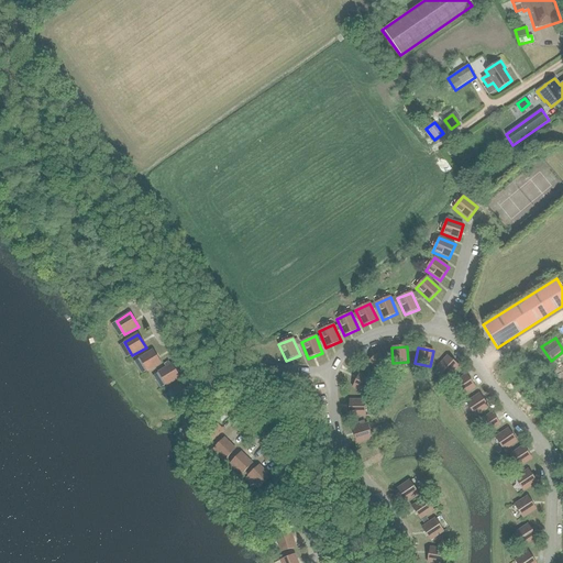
[(140,359),(147,372),(161,364),(153,350),(140,359)]
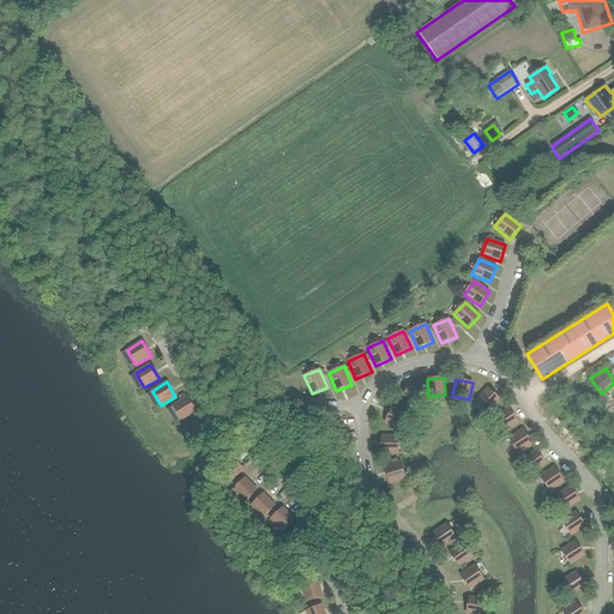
[(411,409),(425,398),(414,385),(401,397),(411,409)]
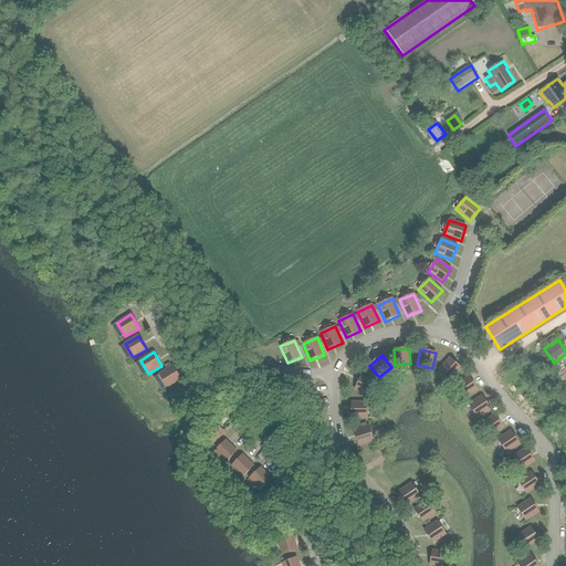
[(461,368),(450,358),(439,370),(451,380),(461,368)]
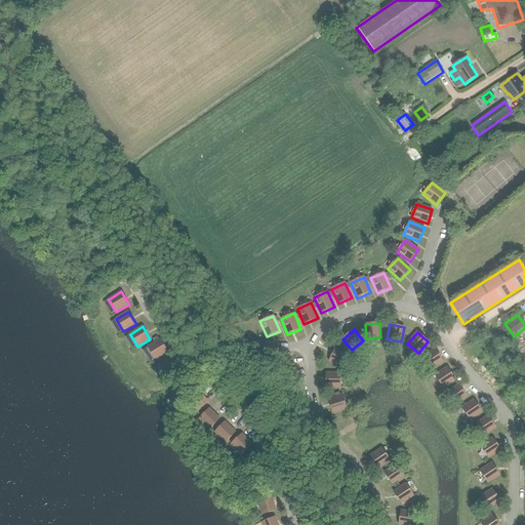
[(148,348),(155,360),(167,352),(160,339),(148,348)]
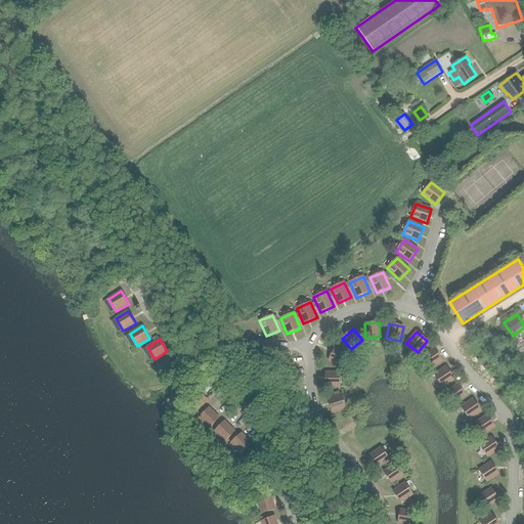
[(342,367),(348,354),(335,348),(329,361),(342,367)]
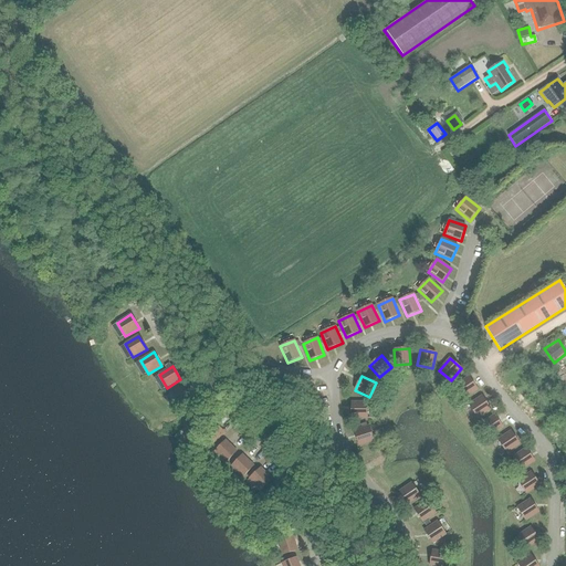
[(456,386),(464,399),(478,390),(469,377),(456,386)]
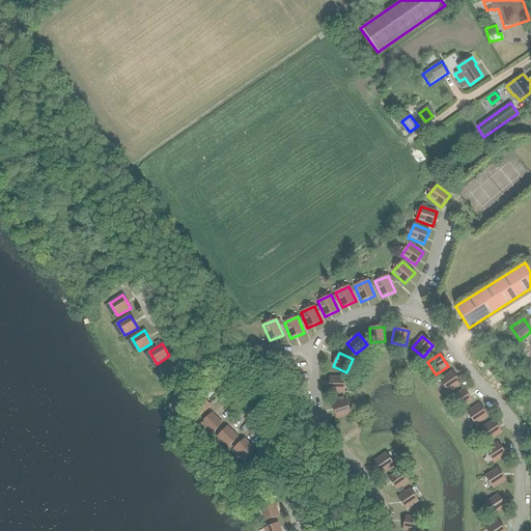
[(160,369),(168,382),(180,374),(172,361),(160,369)]
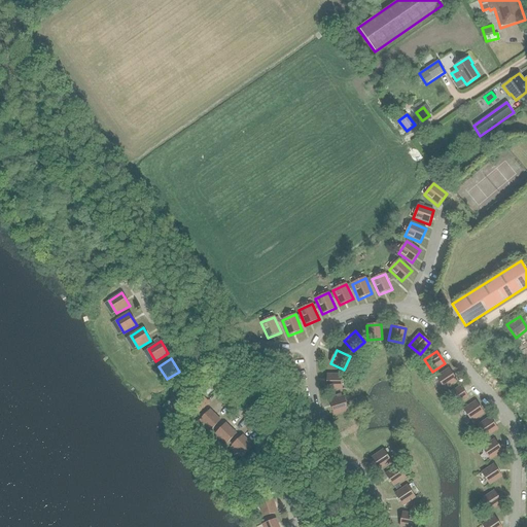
[(436,377),(445,389),(457,381),(449,369),(436,377)]
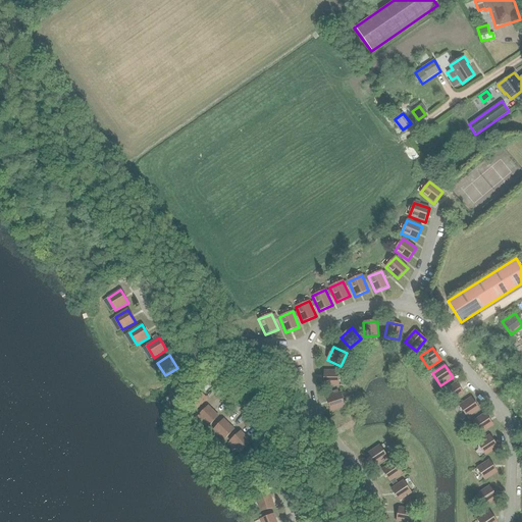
[(338,385),(338,371),(324,371),(324,385),(338,385)]
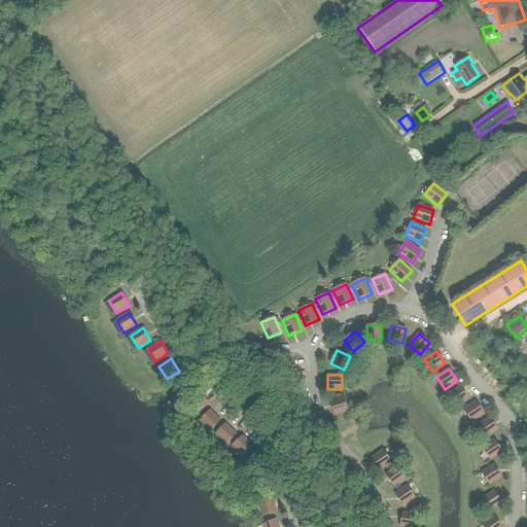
[(468,398),(460,386),(448,394),(456,407),(468,398)]
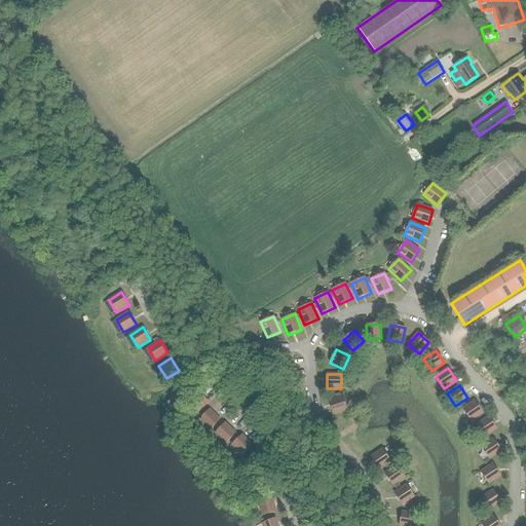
[(188,402),(198,413),(209,403),(198,391),(188,402)]
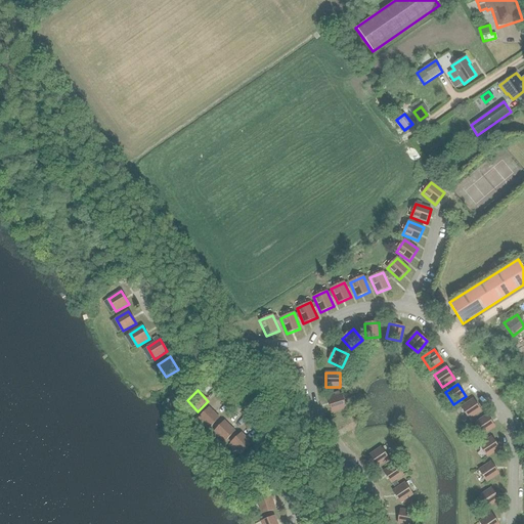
[(346,408),(342,394),(328,399),(333,412),(346,408)]
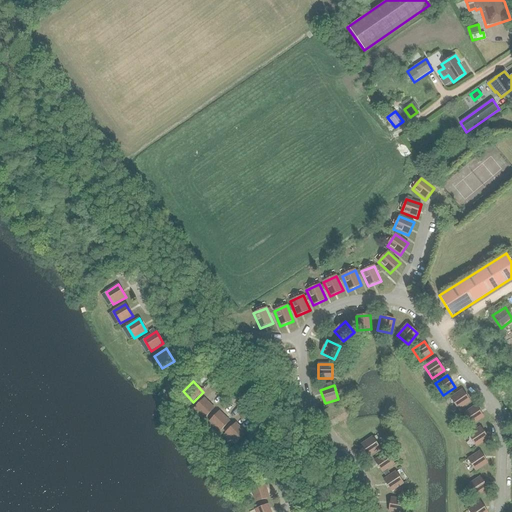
[(450,398),(458,410),(470,402),(462,390),(450,398)]
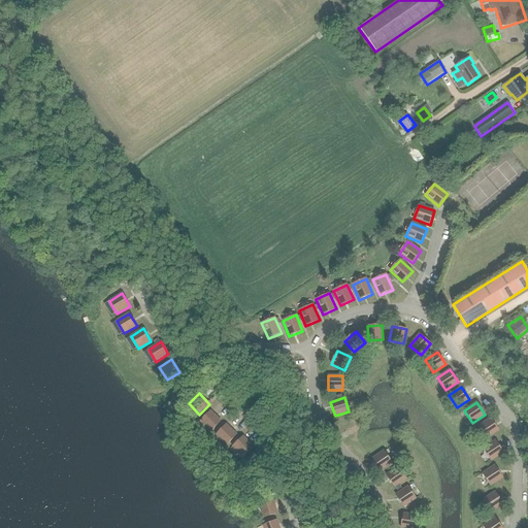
[(200,422),(210,432),(221,421),(210,410),(200,422)]
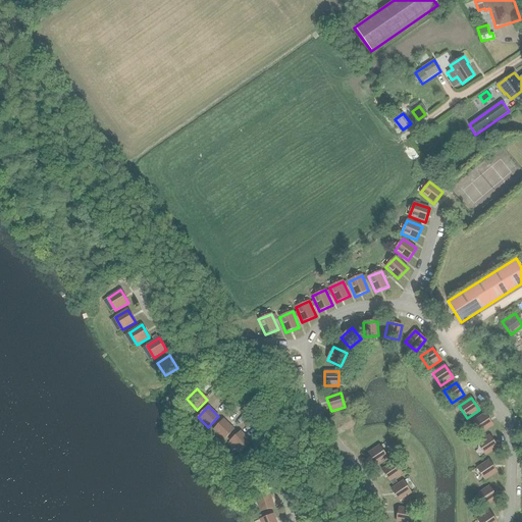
[(473,421),(481,433),(493,425),(485,413),(473,421)]
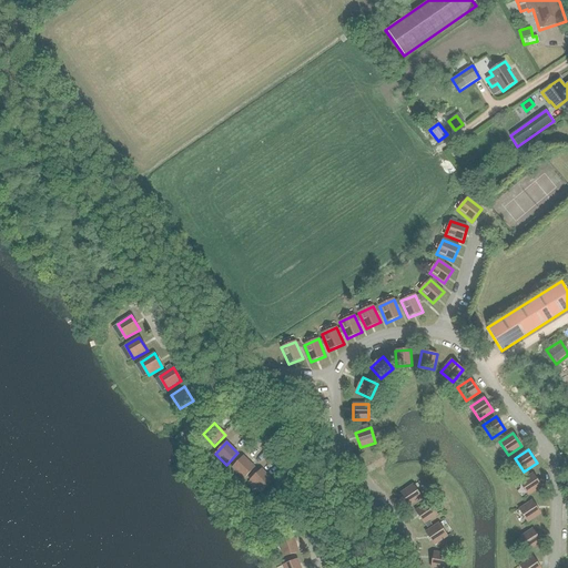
[(232,468),(244,479),(255,468),(243,457),(232,468)]
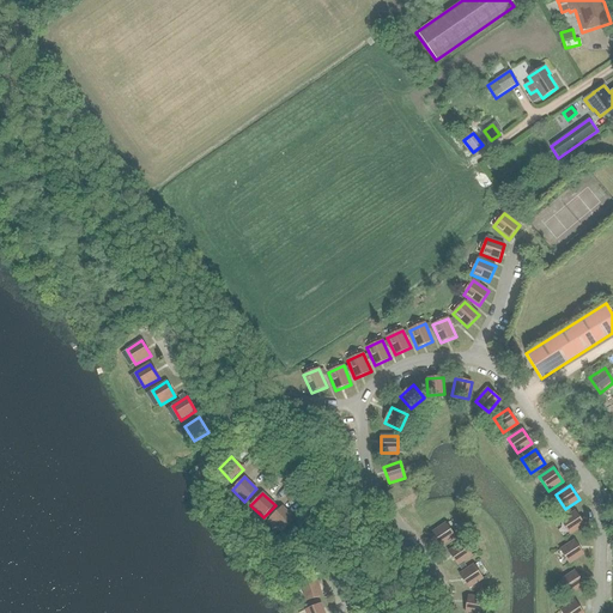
[(269,519),(281,532),(295,520),(283,507),(269,519)]
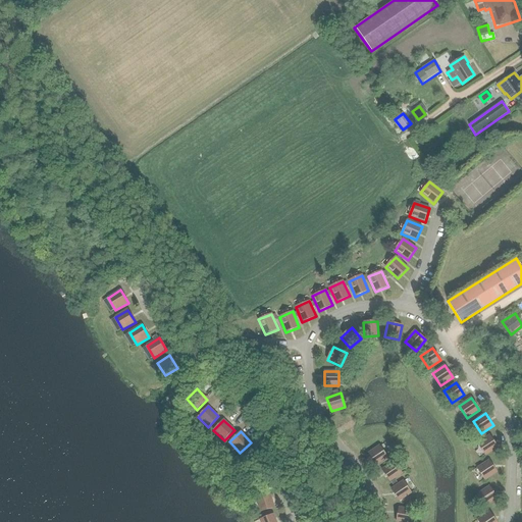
[(477,444),(485,456),(498,448),(489,435),(477,444)]
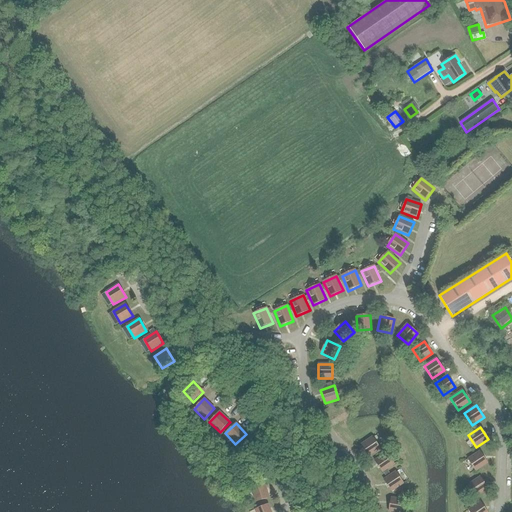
[(380,449),(372,437),(360,445),(368,457),(380,449)]
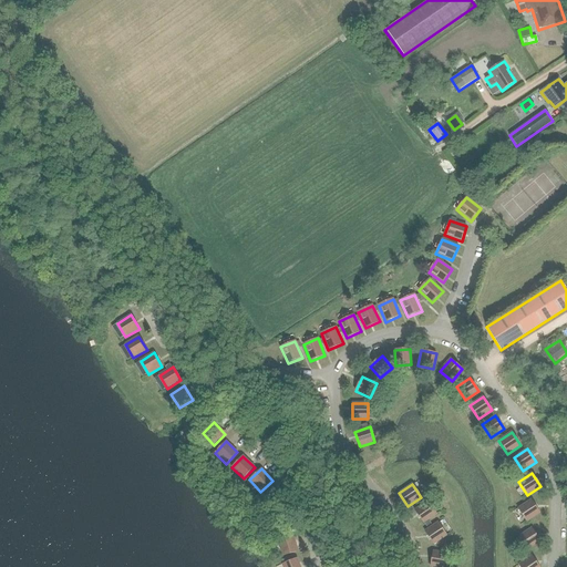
[(277,485),(265,496),(276,507),(287,497),(277,485)]
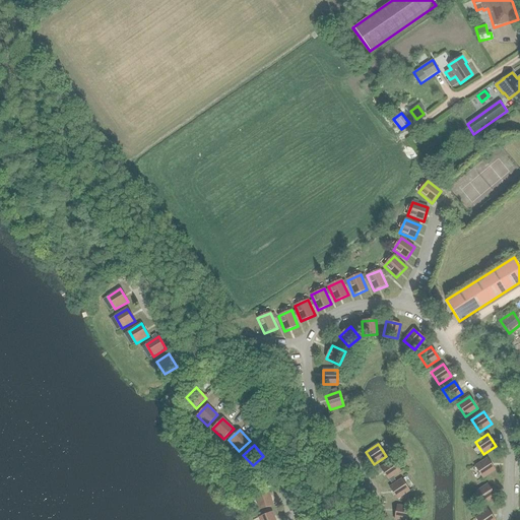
[(475,466),(482,478),(495,470),(488,458),(475,466)]
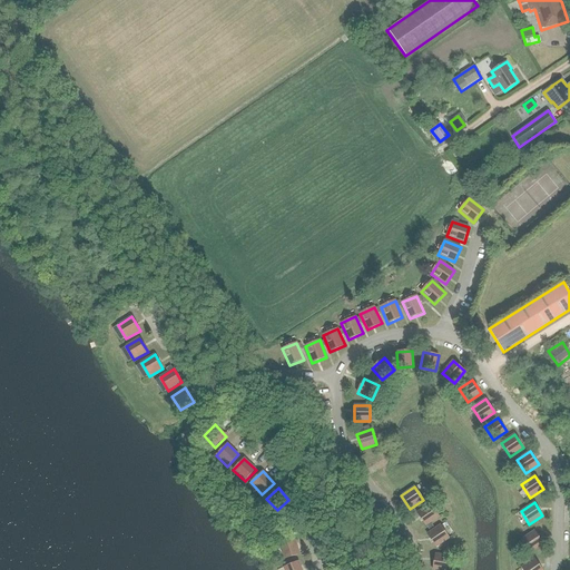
[(439,518),(430,504),(416,513),(425,527),(439,518)]
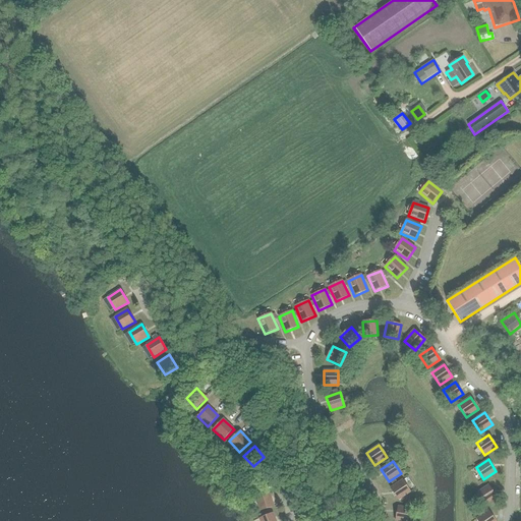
[(410,493),(402,480),(390,488),(398,501),(410,493)]
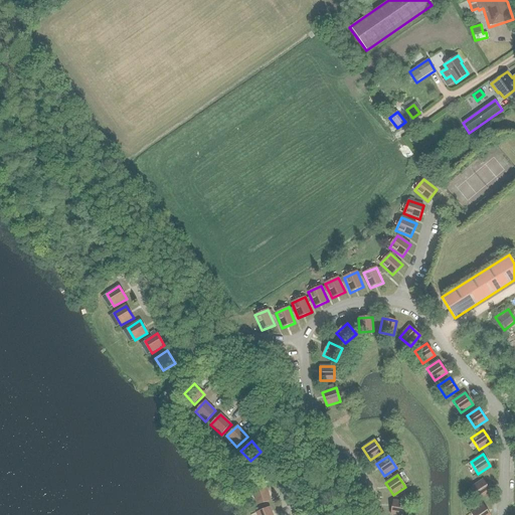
[(491,492),(483,480),(471,488),(479,500),(491,492)]
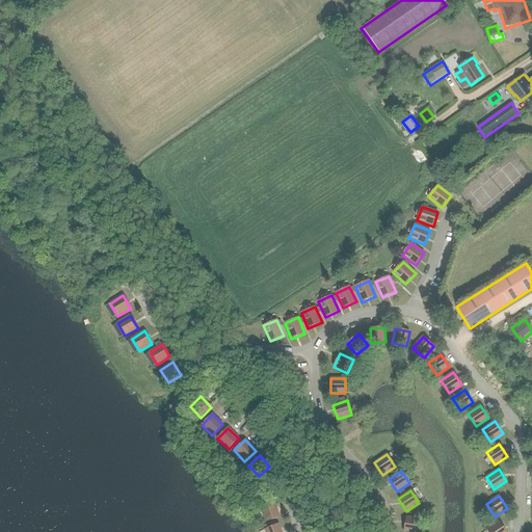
[(280,517),(275,503),(261,507),(265,522),(280,517)]
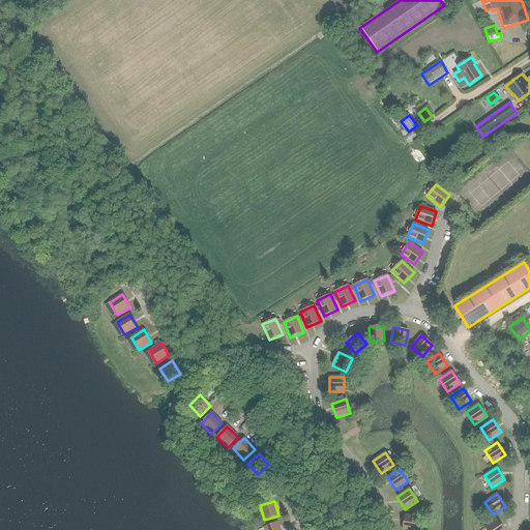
[(403,529),(417,529),(419,518),(405,516),(402,529),(403,529)]
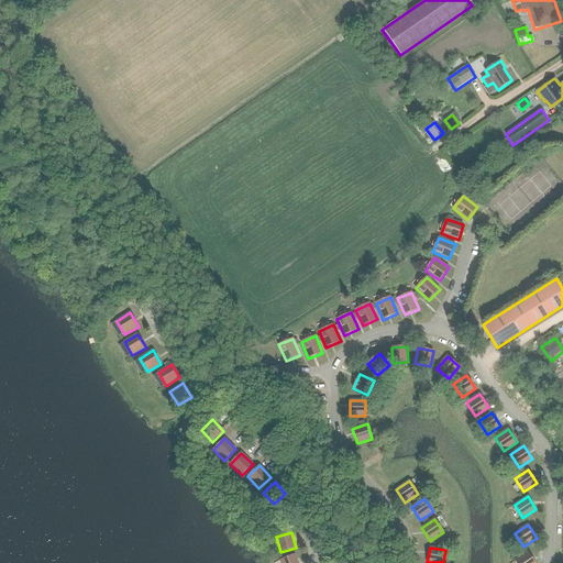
[(534,562),(528,552),(515,561),(516,562),(534,562)]
